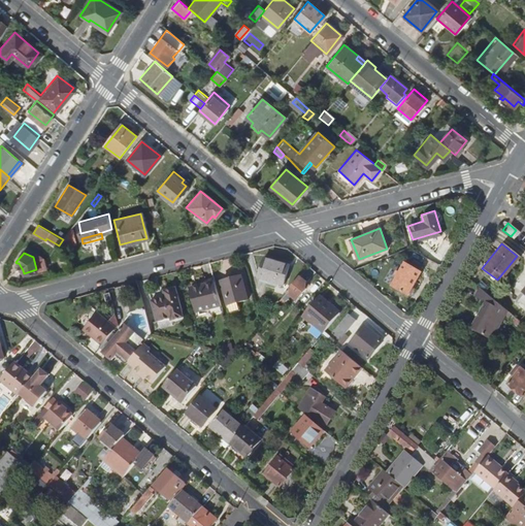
[(409,255),(405,263),(420,270),(424,263),(409,255)]
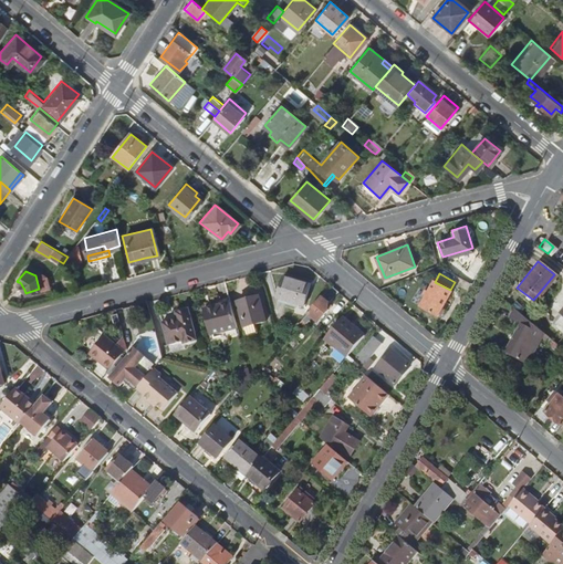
[(284,279),(281,278),(275,298),(302,304),(308,285),(284,279)]
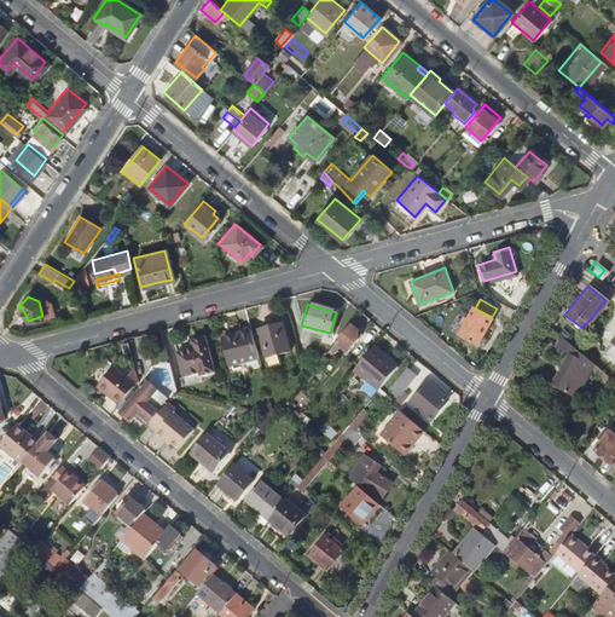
[(492,317),(475,309),(475,307),(459,333),(477,345),(493,318),(492,317)]
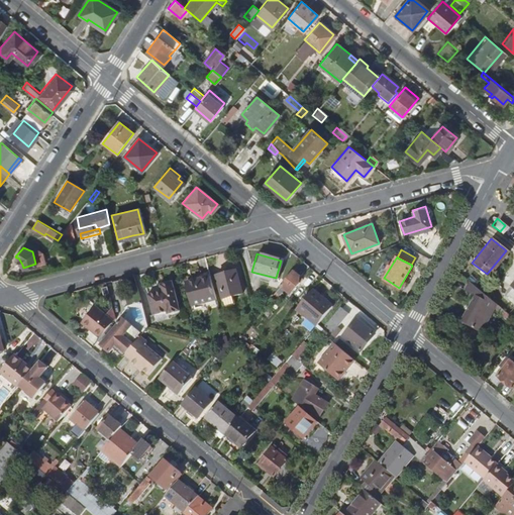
[(298,275),(307,265),(301,260),(273,294),(276,297),(284,288),(289,293),(301,278),(298,275)]
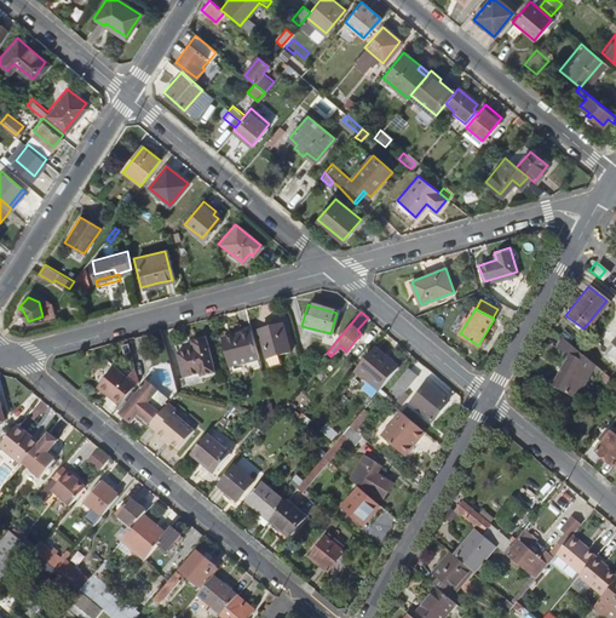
[(230,365),(258,358),(255,347),(252,332),(249,324),(239,326),(240,333),(223,337),(230,365)]
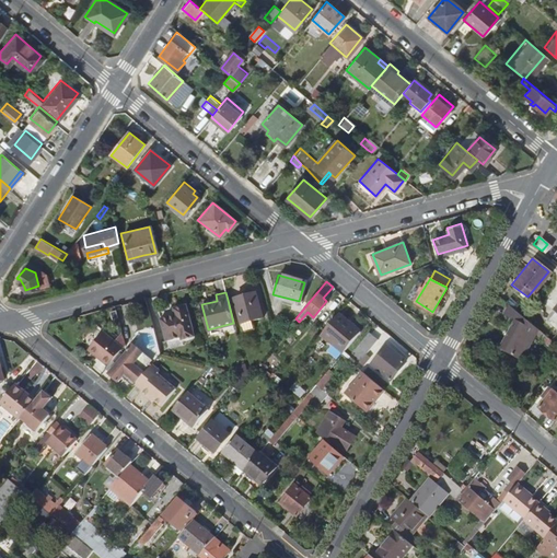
[(254,293),(234,299),(238,312),(242,328),(253,326),(251,318),(260,316),(254,293)]
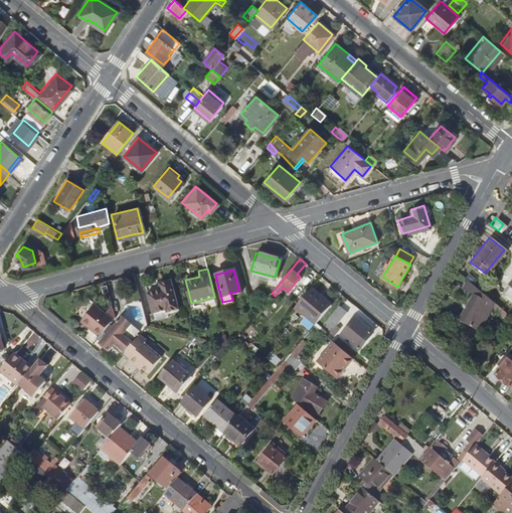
[(212,288),(218,287),(215,275),(209,276),(212,288)]
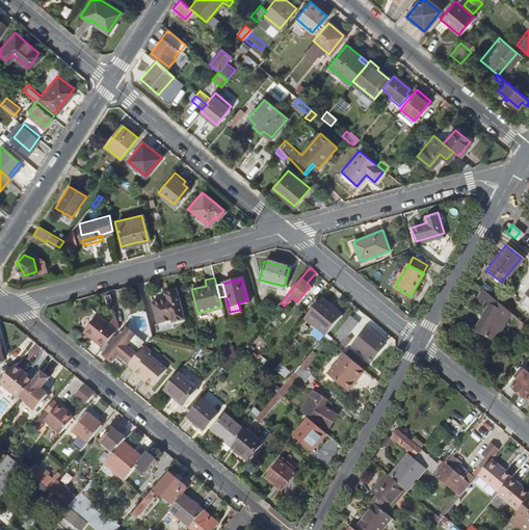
[(177,288),(164,291),(166,298),(152,301),(157,322),(170,319),(172,322),(184,318),(177,288)]
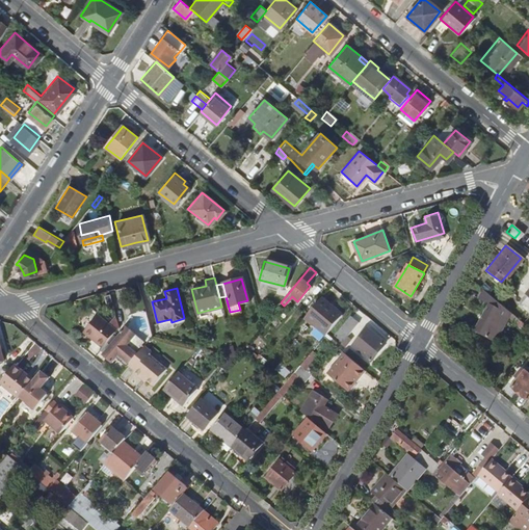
[(493,353),(516,325),(512,322),(516,318),(488,294),(479,306),(492,316),(474,338),(493,353)]
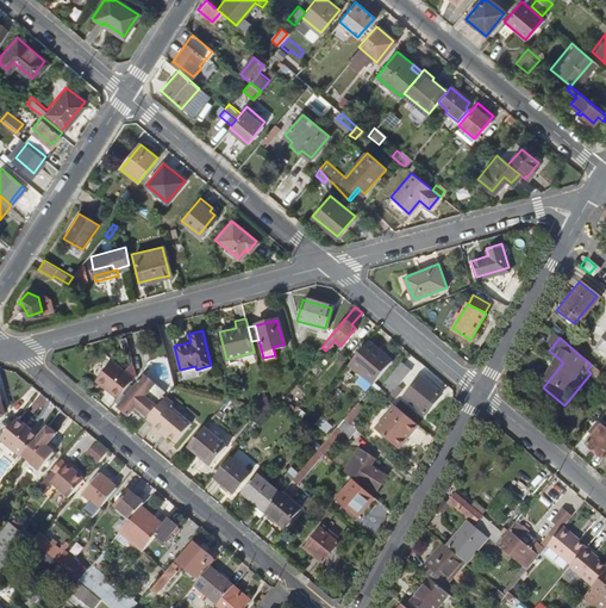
[(349,363),(373,382),(391,360),(368,340),(349,363)]
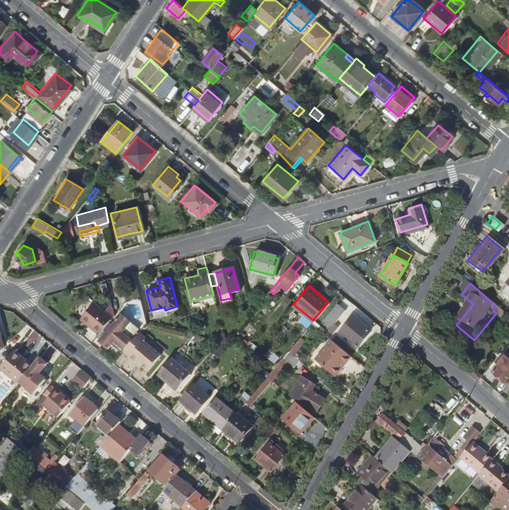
[(111,317),(93,302),(79,318),(98,333),(108,321),(111,317)]
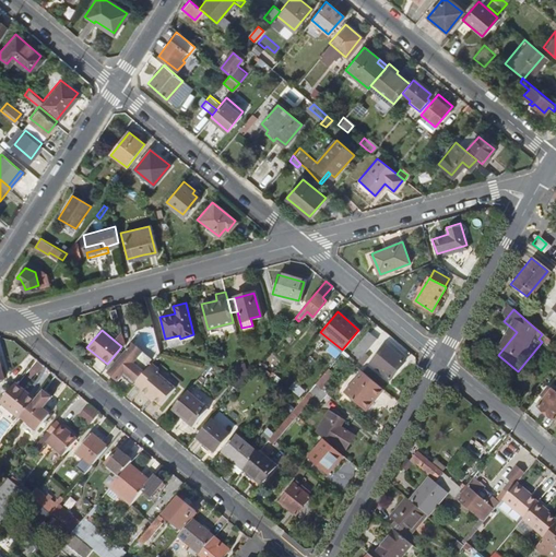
[(376,338),(368,331),(352,352),(358,357),(376,338)]
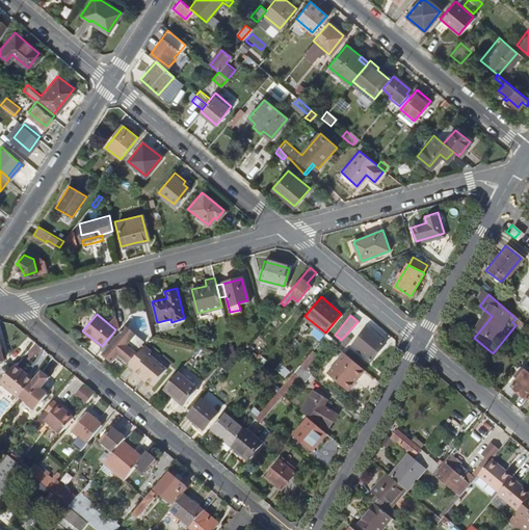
[(117,354),(128,363),(136,353),(134,351),(142,341),(125,326),(116,337),(112,334),(102,346),(100,348),(105,353),(103,355),(111,362),(117,354)]
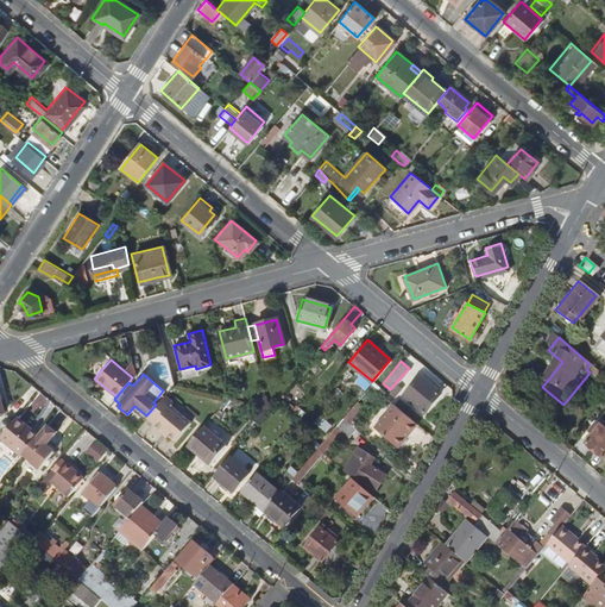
[(441,395),(422,379),(407,396),(427,413),(441,395)]
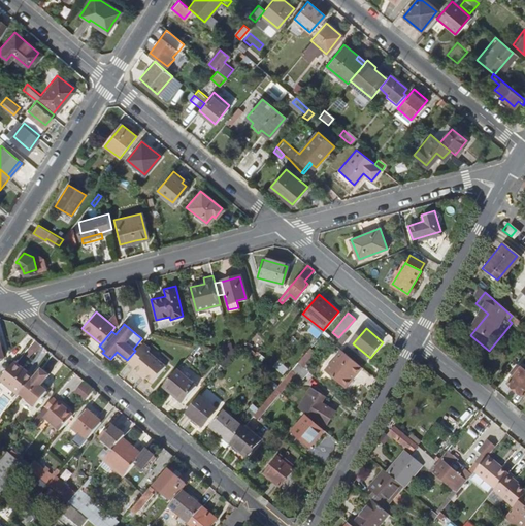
[(164,365),(146,351),(149,349),(141,342),(135,351),(127,360),(127,361),(133,366),(132,367),(138,373),(139,372),(151,382),(164,365)]
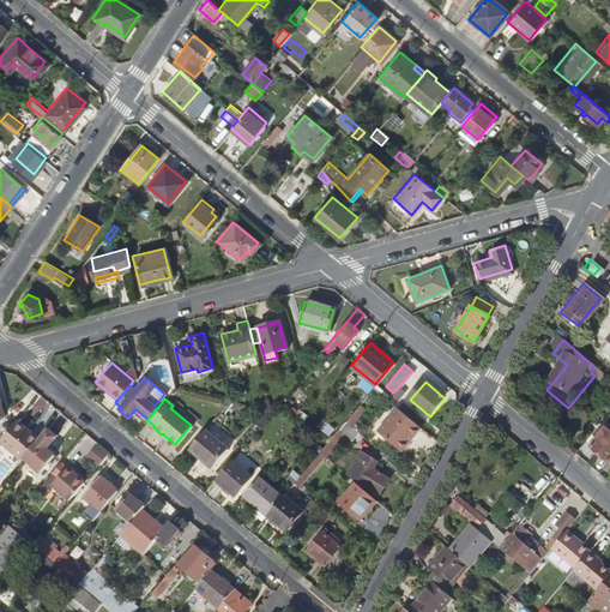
[(271,412),(267,399),(254,402),(253,407),(258,408),(271,412)]
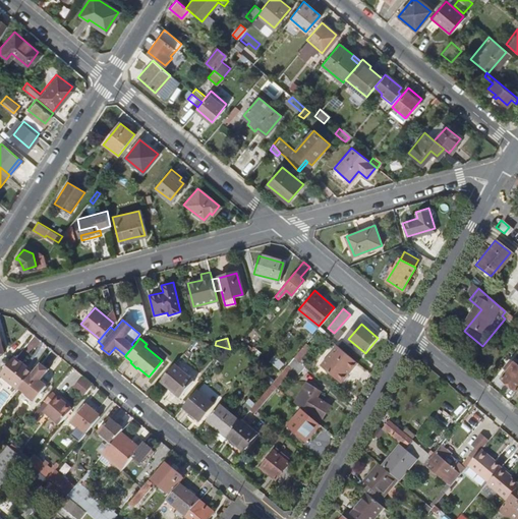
[(307,347),(303,344),(293,356),(297,360),(307,347)]
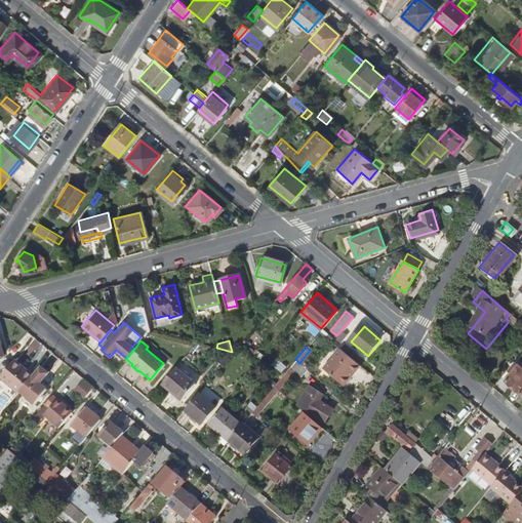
[(359,364),(339,348),(322,367),(339,381),(350,371),(352,373),(359,364)]
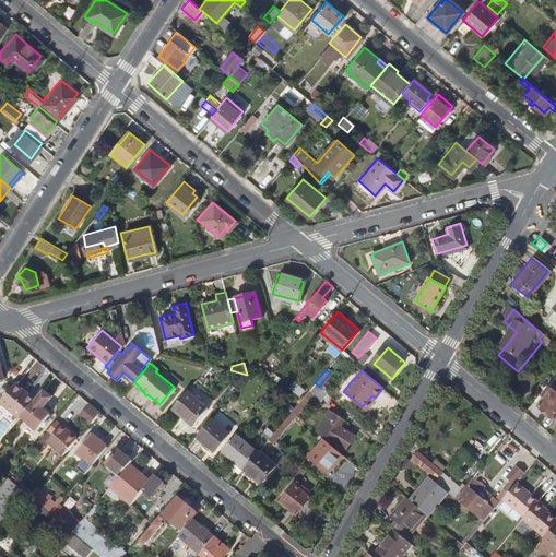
[(228,379),(237,386),(247,375),(235,371),(228,379)]
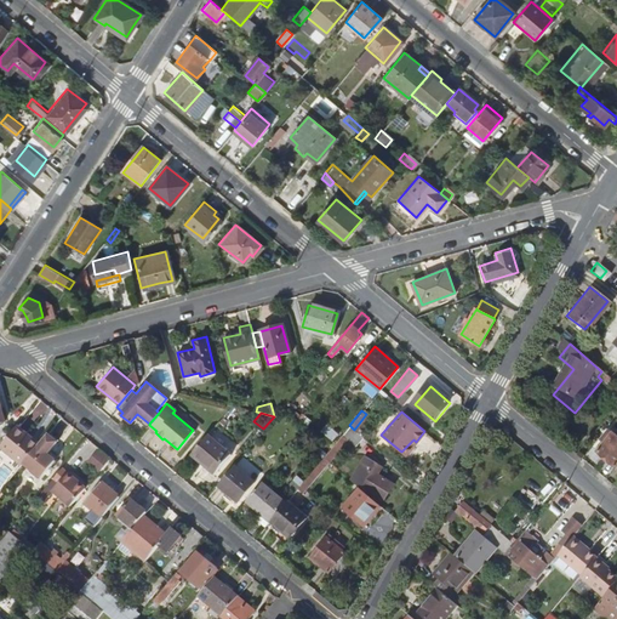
[(26,432),(15,424),(0,442),(0,447),(21,464),(23,461),(36,444),(24,433),(26,432)]
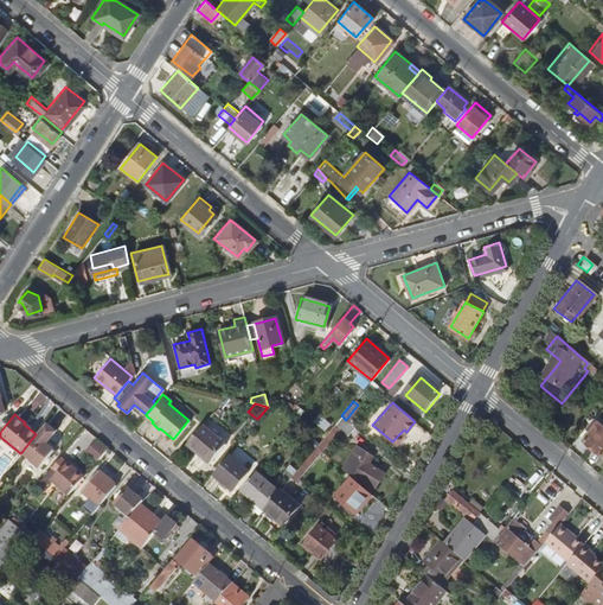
[(334,424),(339,427),(346,434),(353,426),(346,420),(341,415),(334,424)]
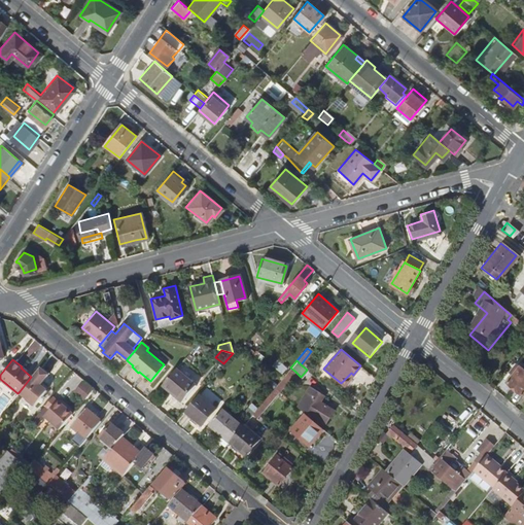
[(523,389),(523,371),(518,365),(505,382),(521,394),(523,389)]
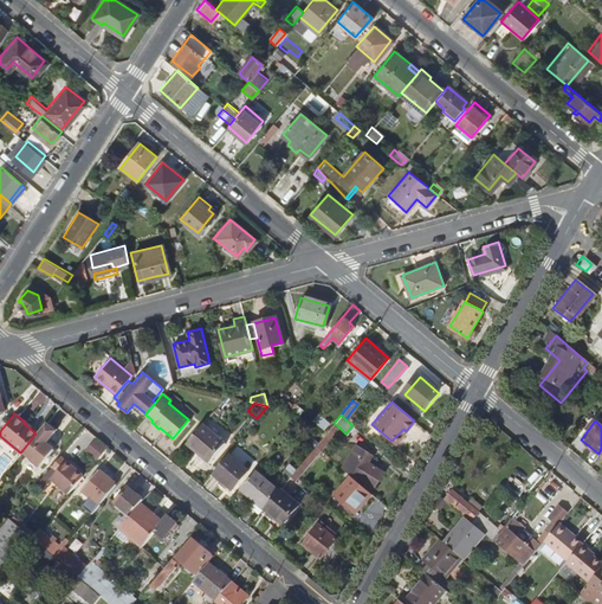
[(38,432),(25,422),(24,423),(36,434),(38,432)]
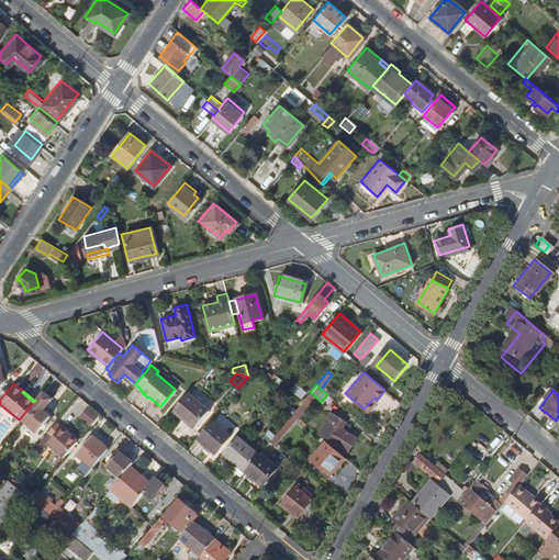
[(35,401),(34,402),(33,402),(21,417),(35,430),(48,415),(42,410),(51,399),(42,392),(35,401)]
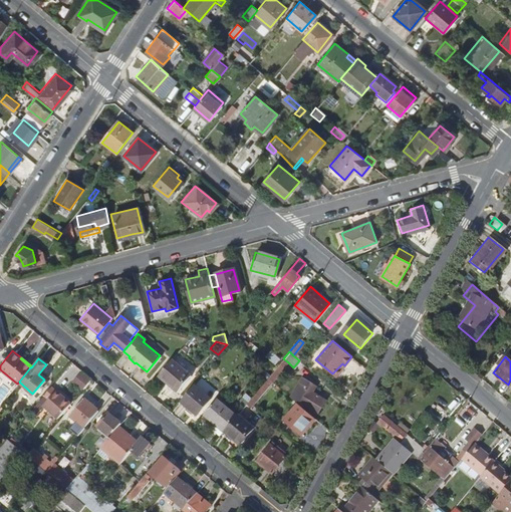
[(271,380),(287,361),(283,358),(275,367),(275,368),(267,377),(271,380)]
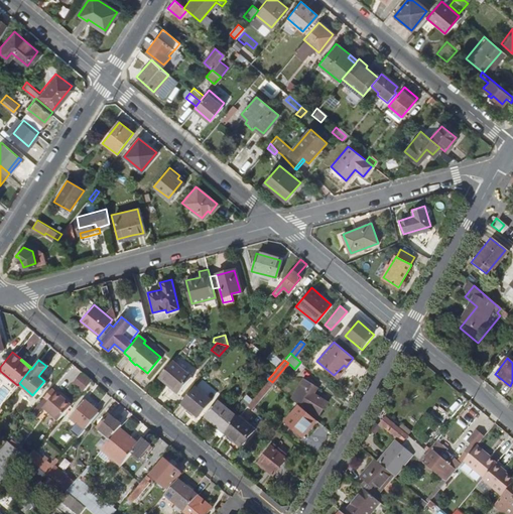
[(191,377),(172,361),(157,377),(166,384),(168,382),(179,391),(191,377)]
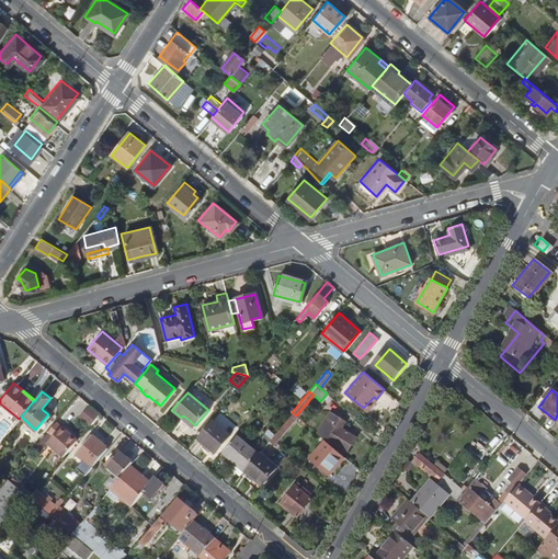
[(365,410),(376,399),(374,397),(363,408),(365,410)]
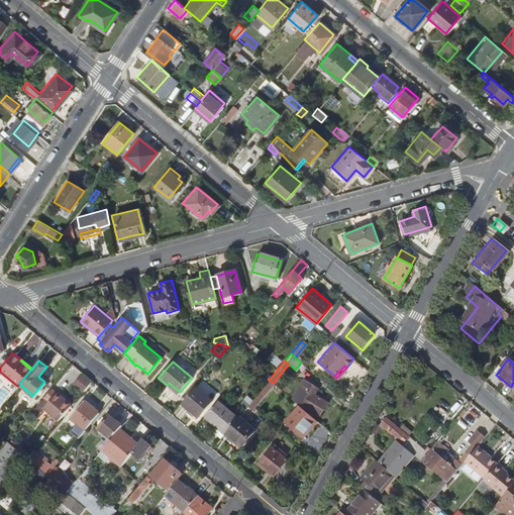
[(78,373),(72,383),(83,389),(88,379),(78,373)]
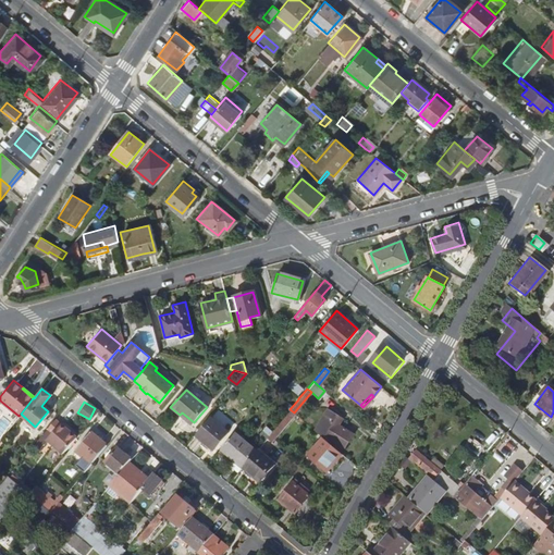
[(330,406),(315,430),(321,435),(328,441),(330,438),(344,446),(354,432),(340,422),(334,419),(339,411),(330,406)]
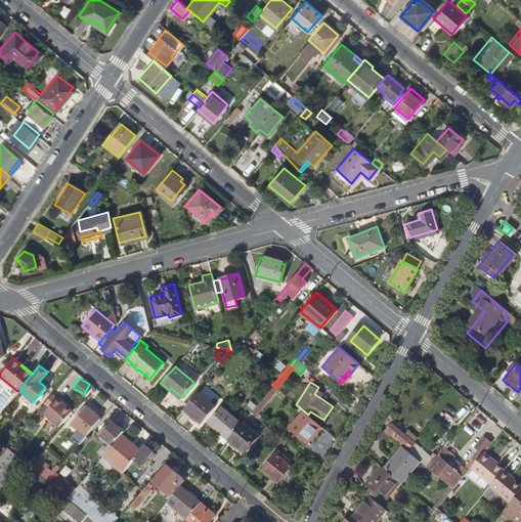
[(323,390),(318,387),(314,394),(319,397),(323,390)]
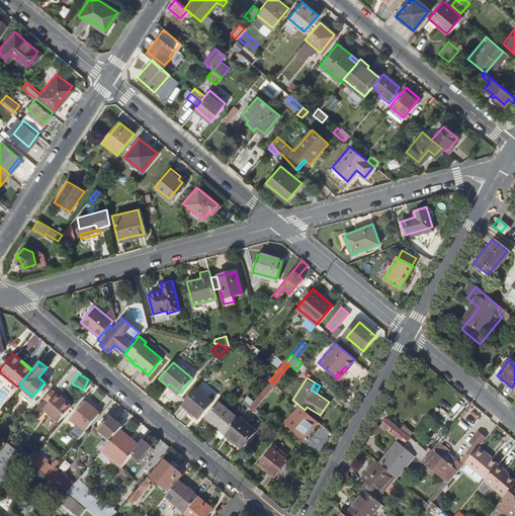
[(178,395),(180,393),(169,383),(167,385),(178,395)]
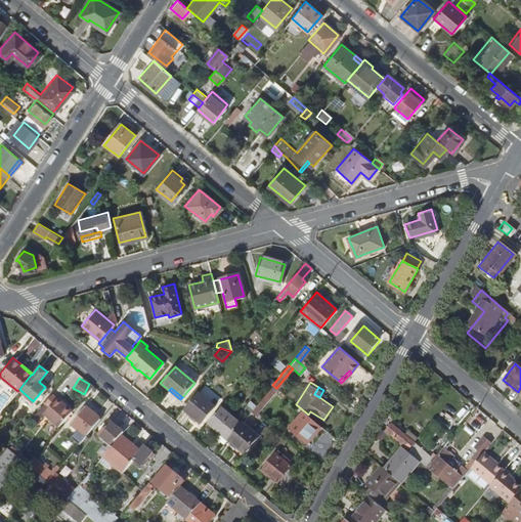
[(214,404),(198,391),(183,407),(200,421),(214,404)]
